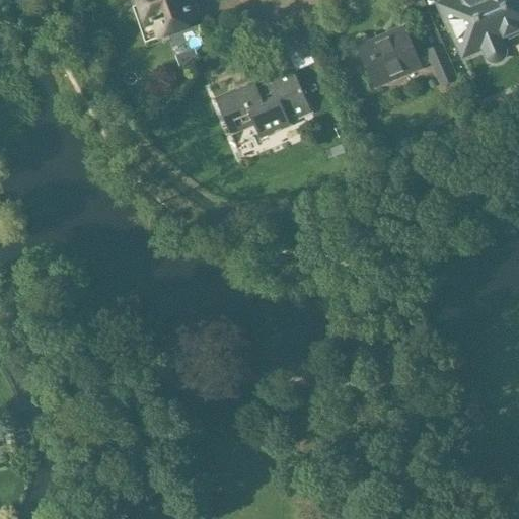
[(195,25),(184,0),(136,0),(139,6),(134,8),(146,44),(160,39),(160,38),(195,25)]
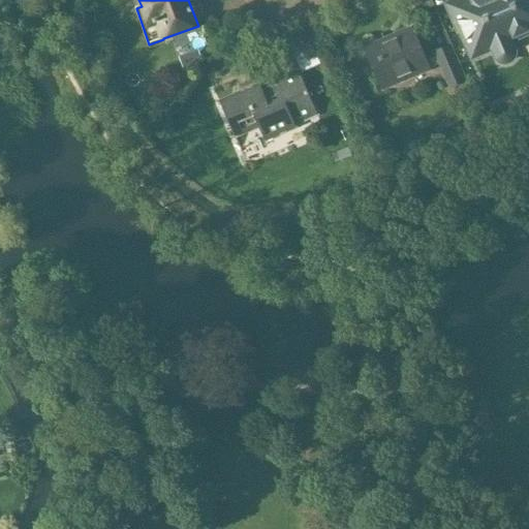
[(528,0),(462,0),(448,6),(472,59),(493,50),(496,58),(498,61),(502,63),(507,64),(511,62),(515,59),(516,54),(515,50),(510,39),(528,31),(528,0)]
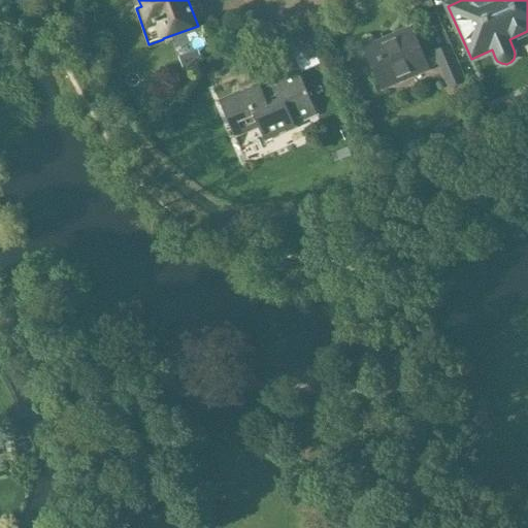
[(364,50),(381,91),(437,66),(448,89),(462,84),(447,48),(422,59),(409,30),(364,50)]
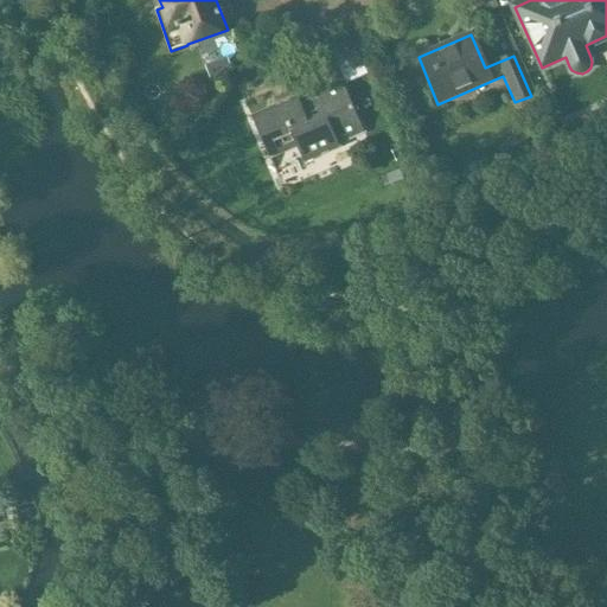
[(358,46),(338,55),(350,83),(370,75),(358,46)]
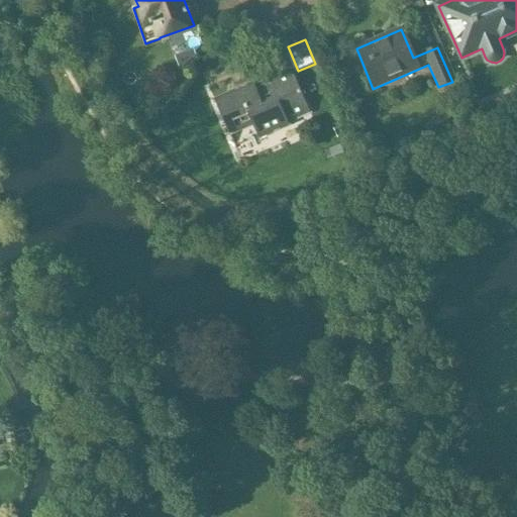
[(310,113),(291,71),(268,81),(270,85),(256,91),(252,83),(214,100),(229,135),(252,125),(259,138),(289,125),(286,118),(293,115),(295,120),(310,113)]
